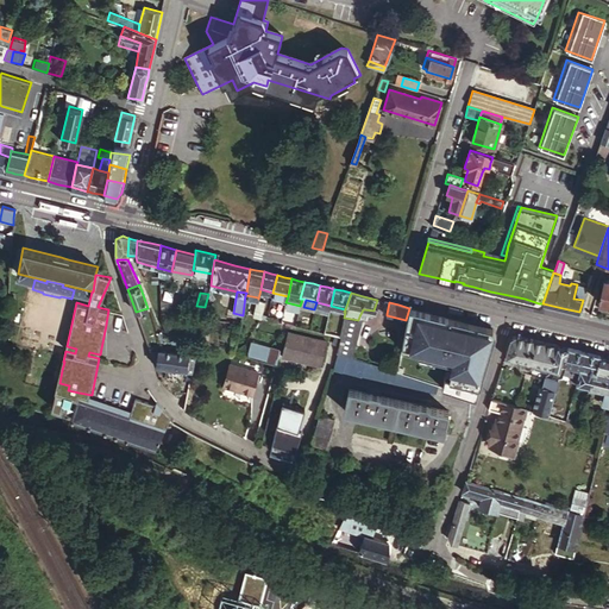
[(325,308),(320,332),(325,333),(326,328),(330,309),(325,308)]
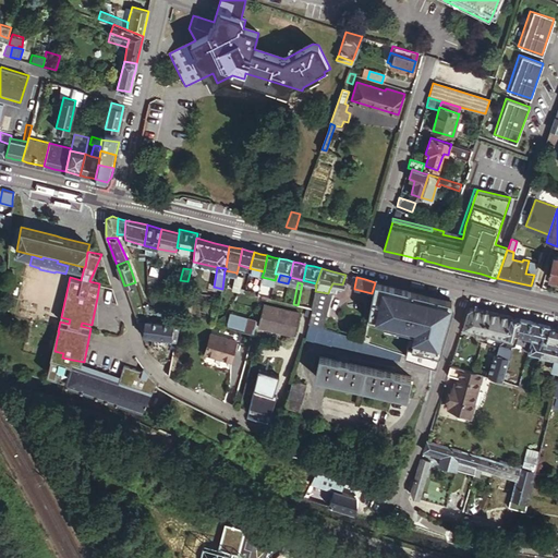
[(444,299),(375,282),(372,293),(367,319),(384,324),(398,327),(410,330),(414,331),(411,346),(407,344),(403,353),(435,363),(455,306),(451,301),(444,299)]
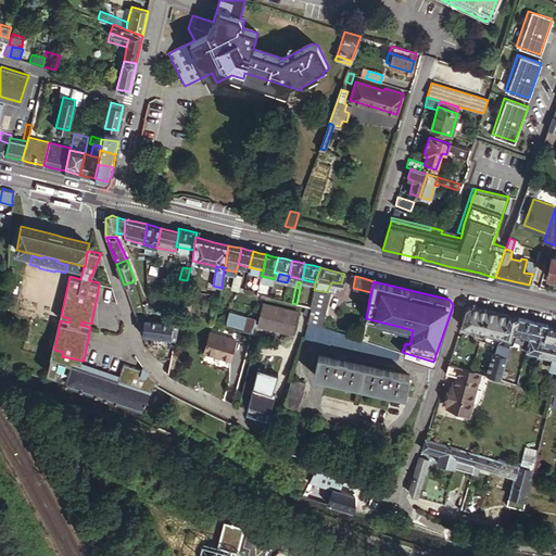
[(141,301),(136,285),(125,288),(129,299),(134,297),(136,302),(141,301)]
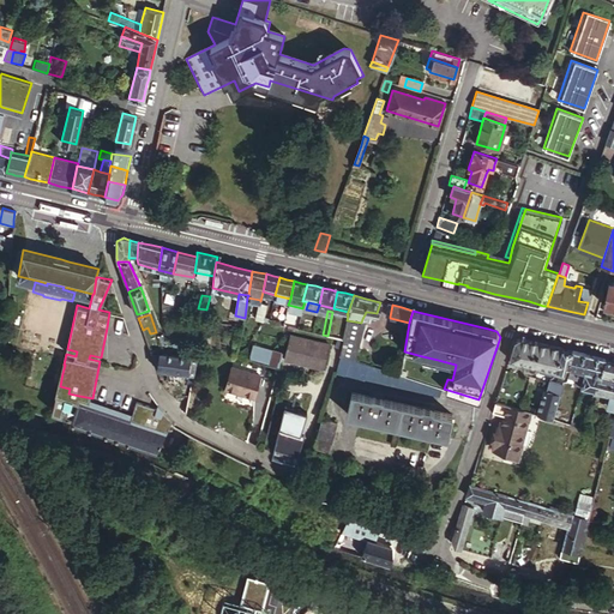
[(341,355),(356,360),(366,320),(362,319),(361,323),(347,320),(344,336),(343,339),(344,341),(341,355)]
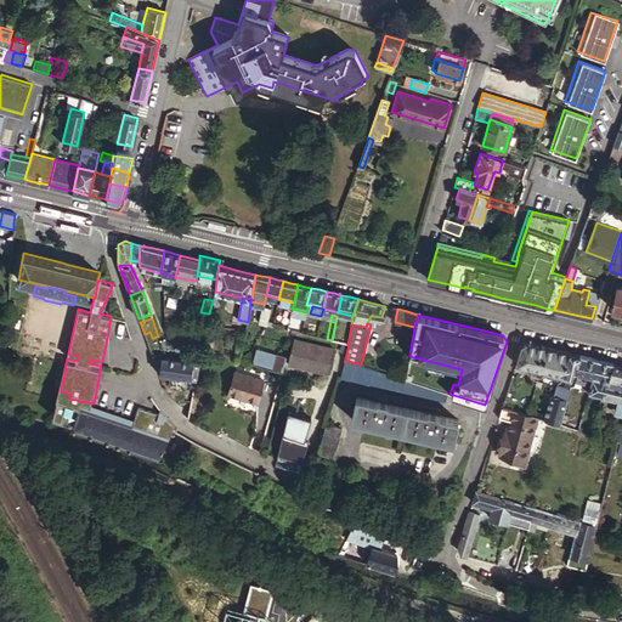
[(294,341),(289,361),(312,367),(312,369),(328,374),(334,351),(294,341)]
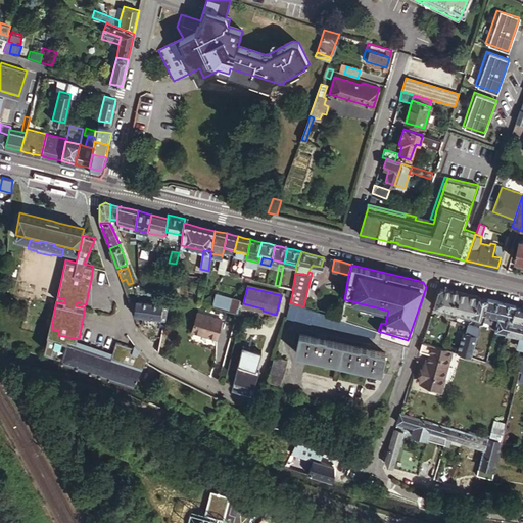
[(433,306),(439,307),(444,308),(448,288),(446,288),(443,287),(438,289),(433,306)]
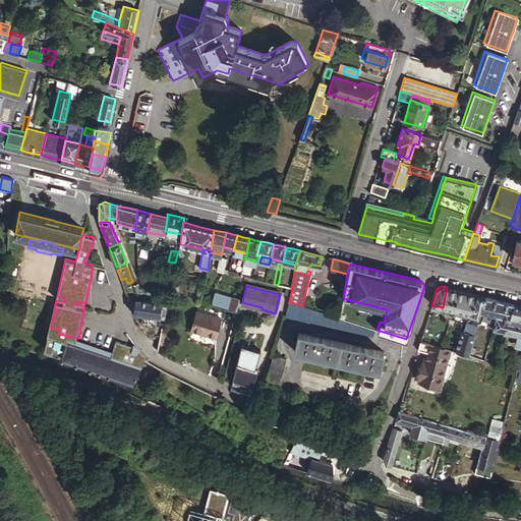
[(452,310),(453,310),(457,290),(453,289),(447,287),(443,307),(452,310)]
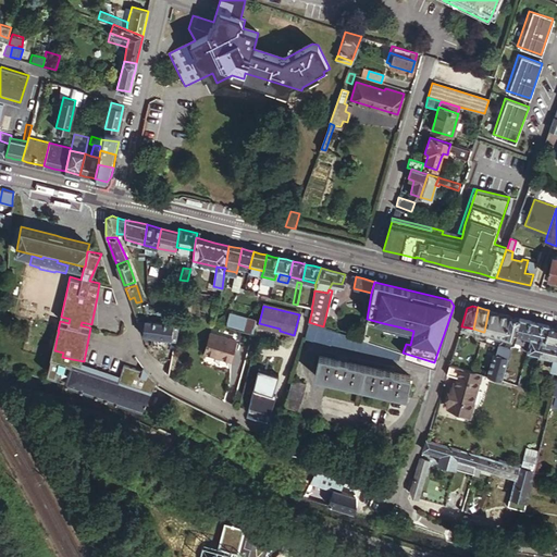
[(499,335),(504,336),(505,337),(506,335),(509,316),(499,312),(489,310),(484,332),(490,333),(489,337),(499,341),(499,335)]
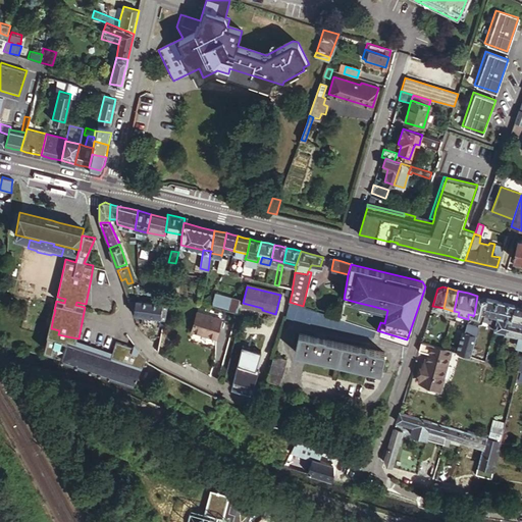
[(236,310),(239,300),(214,293),(211,303),(236,310)]
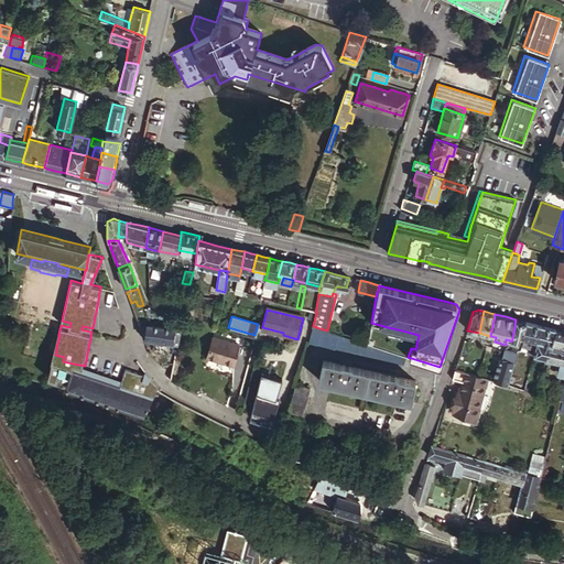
[(519,342),(521,342),(525,322),(521,321),(516,320),(512,339),(511,342),(510,340),(510,344),(519,345),(519,342)]
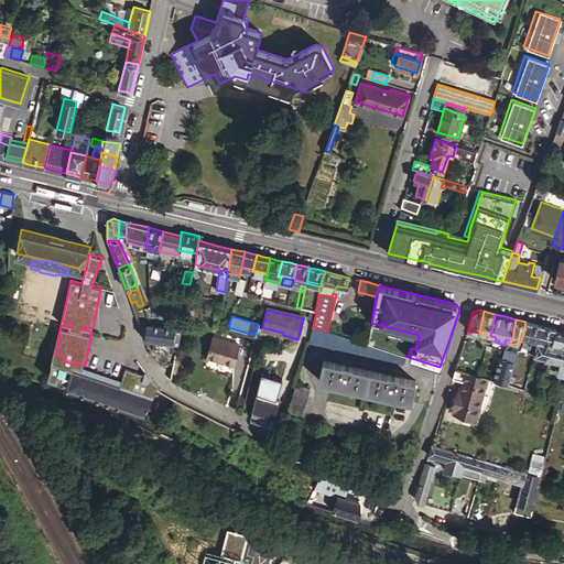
[(525,322),(521,342),(521,343),(521,349),(533,353),(540,325),(534,323),(525,322)]
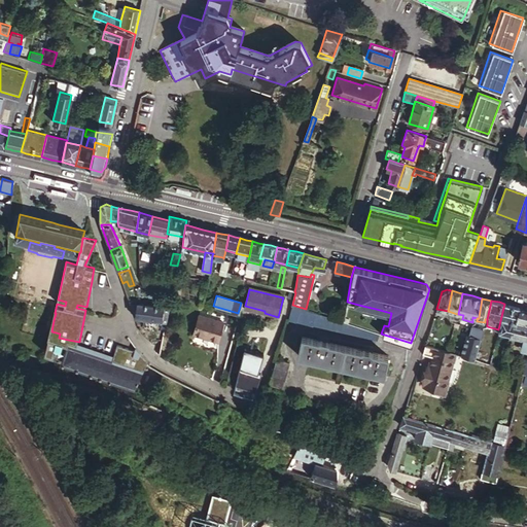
[(504,304),(498,329),(498,330),(511,334),(519,307),(513,306),(504,304)]
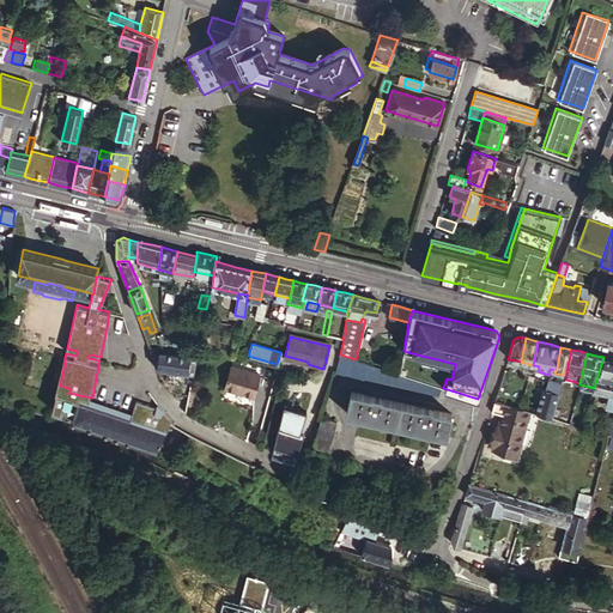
[(198,358),(165,354),(164,354),(162,354),(159,354),(151,354),(157,369),(174,371),(182,372),(194,374),(198,358)]
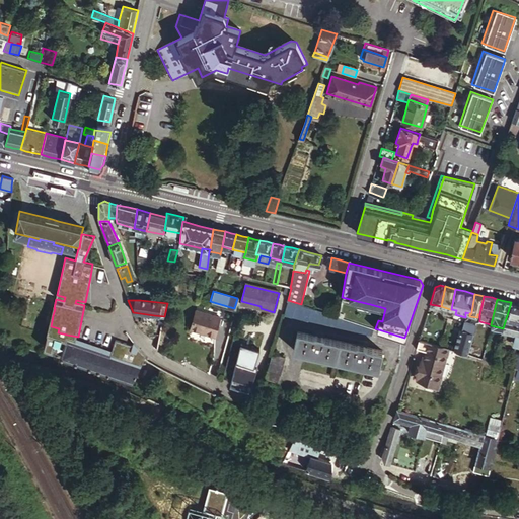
[(301,304),(288,300),(284,314),(308,321),(308,320),(311,308),(301,304)]
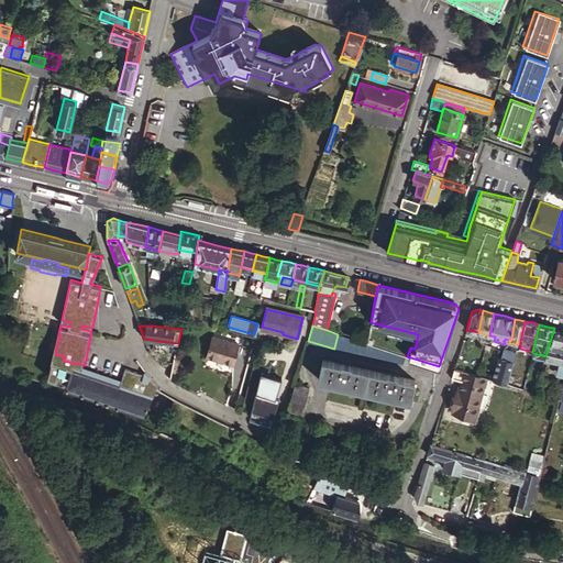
[(562,330),(554,328),(545,356),(544,360),(559,364),(562,365),(562,330)]
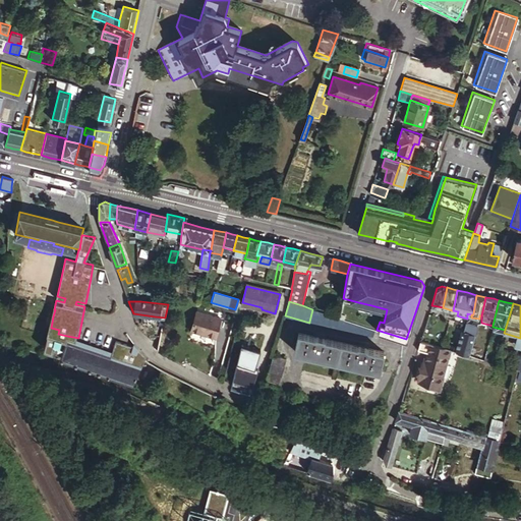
[(317,311),(312,309),(309,322),(372,336),(374,329),(343,319),(340,317),(339,316),(326,313),(321,312),(320,311),(317,311)]
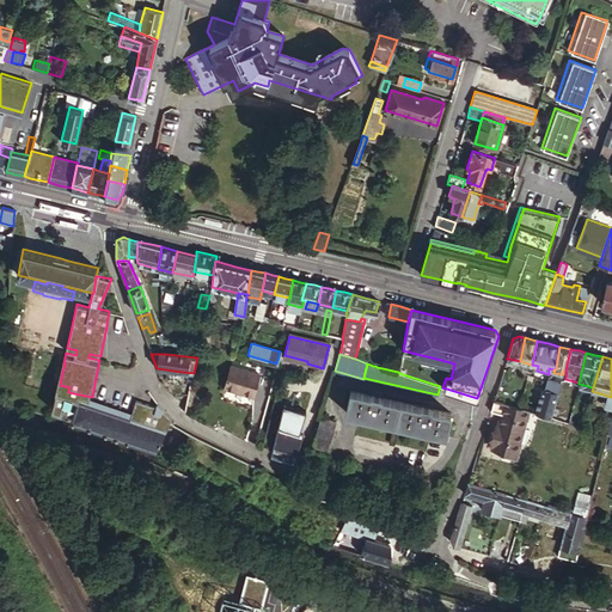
[(232,366),(226,389),(255,397),(262,373),(232,366)]
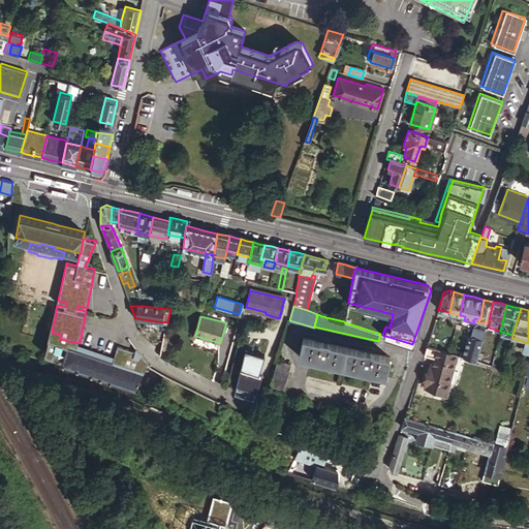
[(473,327),(471,336),(483,339),(485,331),(473,327)]
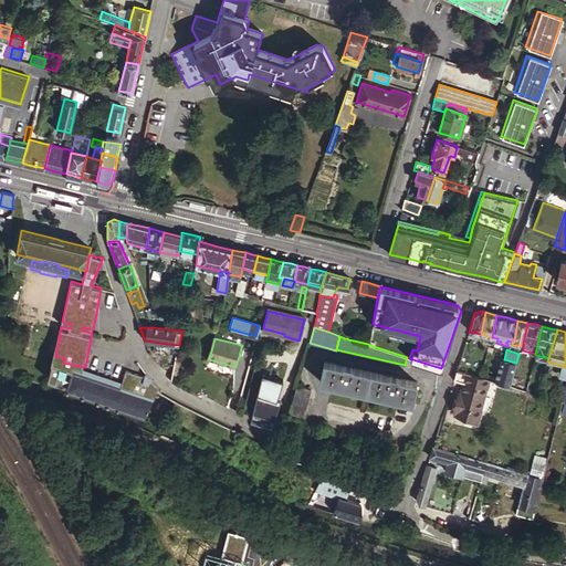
[(501,364),(495,381),(510,386),(516,363),(504,359),(502,358),(501,364)]
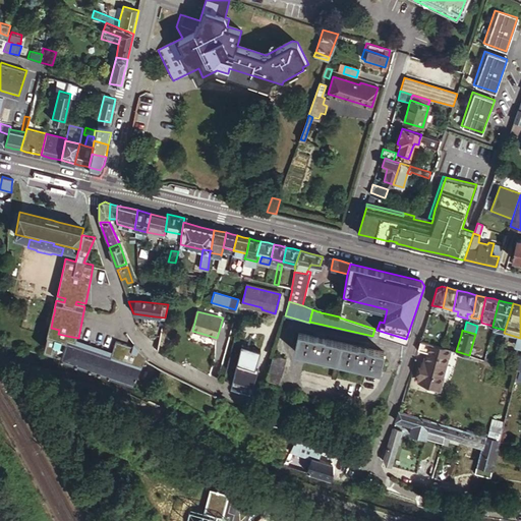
[(380,370),(384,352),(367,348),(367,347),(359,345),(358,346),(325,339),(326,337),(316,335),(315,337),(299,333),(294,350),(380,370)]
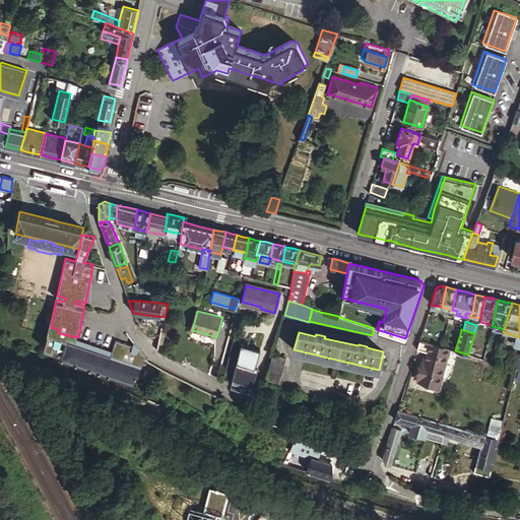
[(113,350),(78,337),(67,335),(67,337),(112,353),(120,356),(141,365),(144,356),(145,354),(137,348),(133,342),(133,346),(116,340),(113,350)]
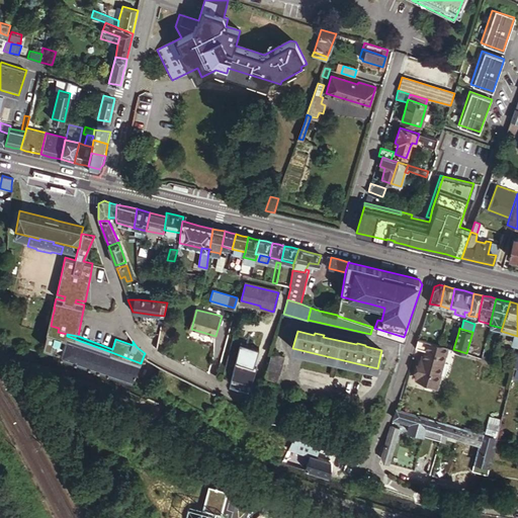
[(105,371),(111,352),(67,336),(61,355),(105,371)]
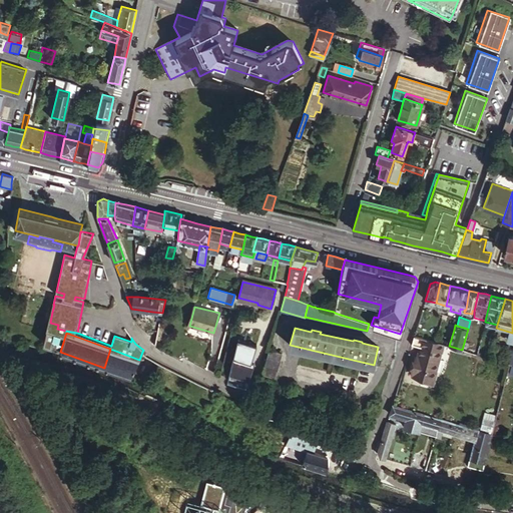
[(415,335),(412,345),(421,347),(429,350),(432,341),(422,337),(415,335)]
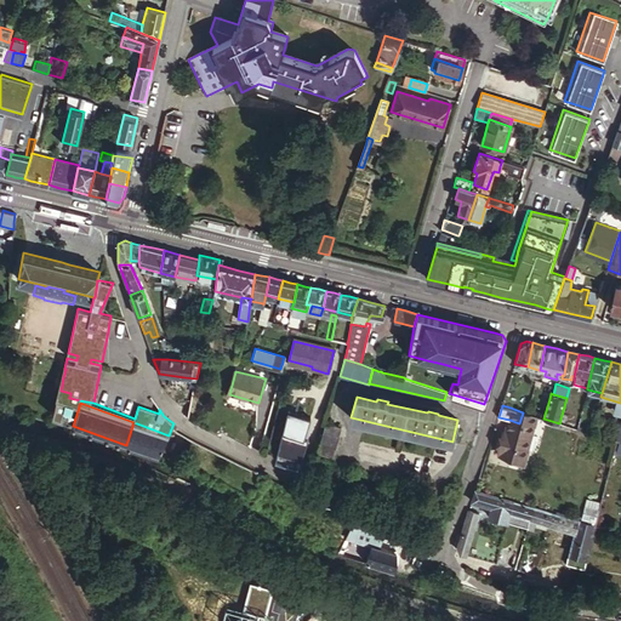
[(279,406),(268,453),(275,455),(274,459),(308,467),(315,437),(311,436),(315,415),(279,406)]
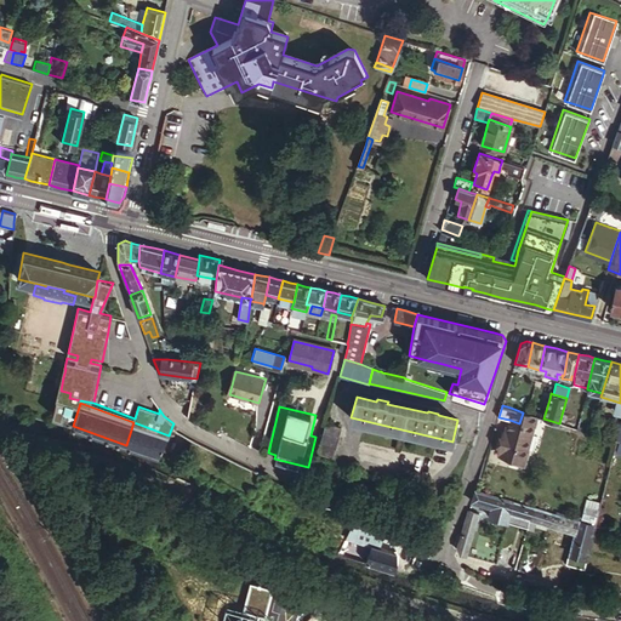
[(519,423),(510,420),(506,428),(531,436),(531,434),(536,416),(523,412),(519,423)]
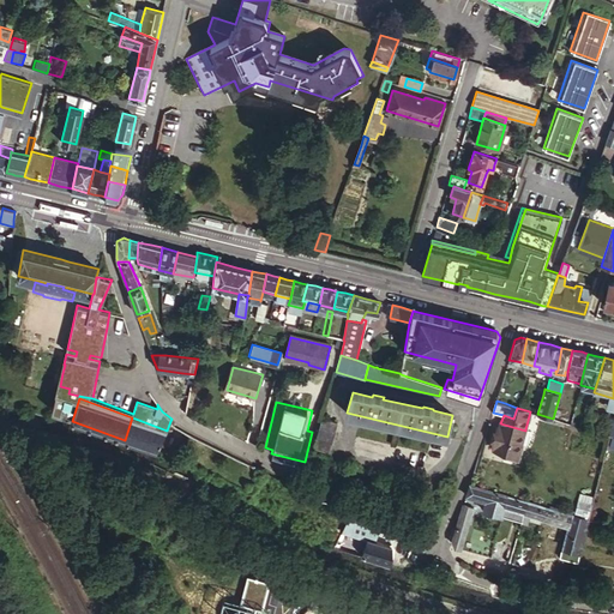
[(530,411),(525,429),(533,432),(537,414),(530,411)]
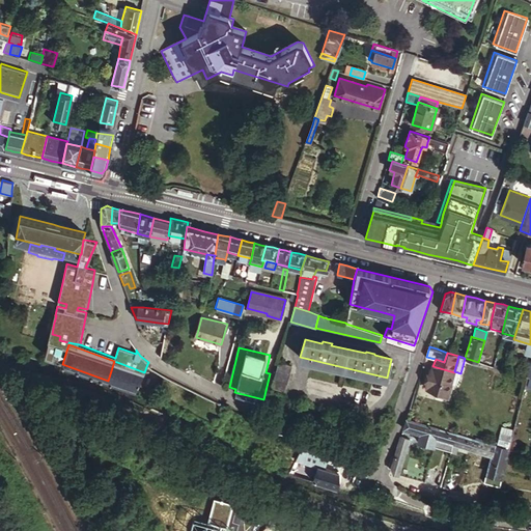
[(292,364),(279,360),(276,368),(289,372),(292,364)]
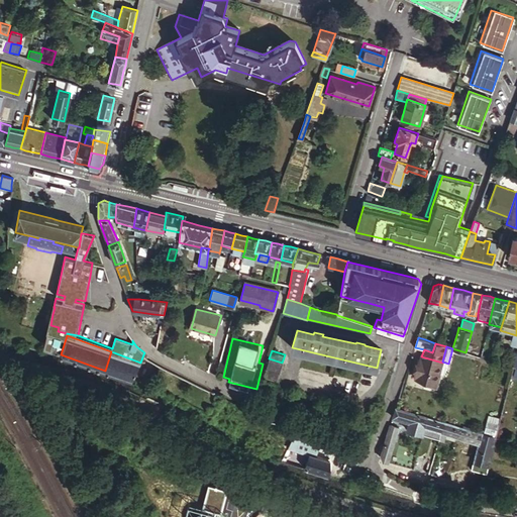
[(119,354),(111,351),(105,371),(131,381),(140,363),(119,354)]
